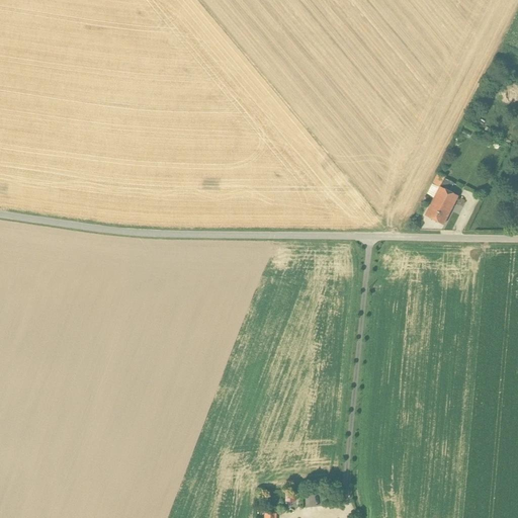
[(444,176),(438,172),(432,183),(438,186),(443,178),(444,176)]
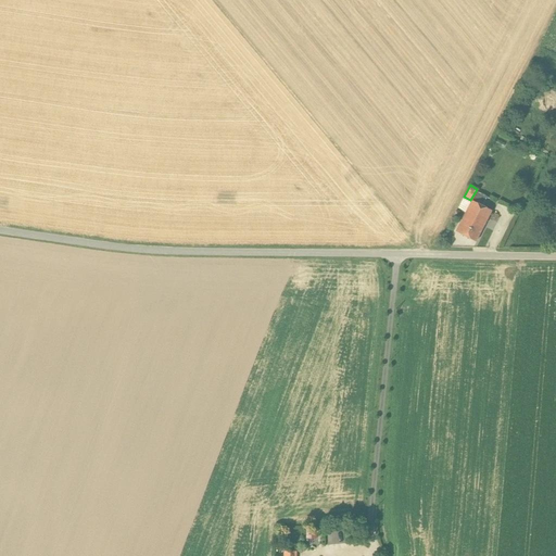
[(487,197),(476,191),(470,200),(482,206),(487,197)]
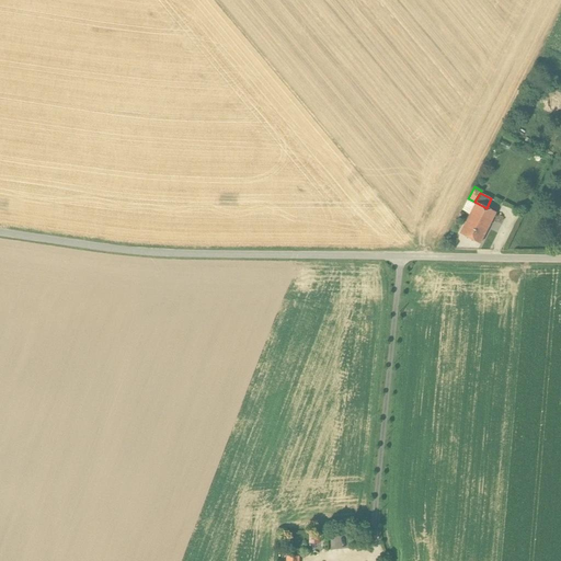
[(461,210),(469,215),(472,206),(474,202),(468,198),(461,210)]
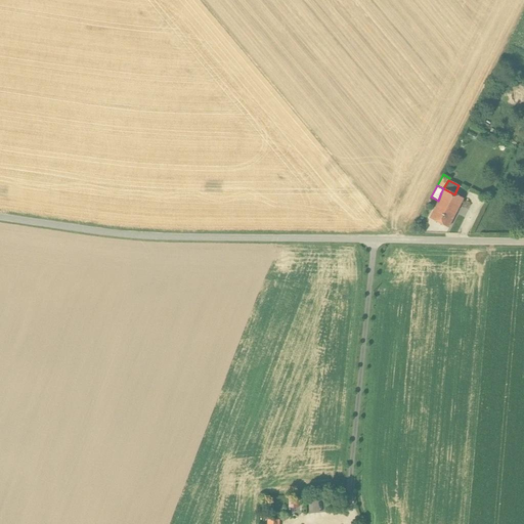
[(454,194),(443,188),(441,192),(461,203),(463,199),(454,194)]
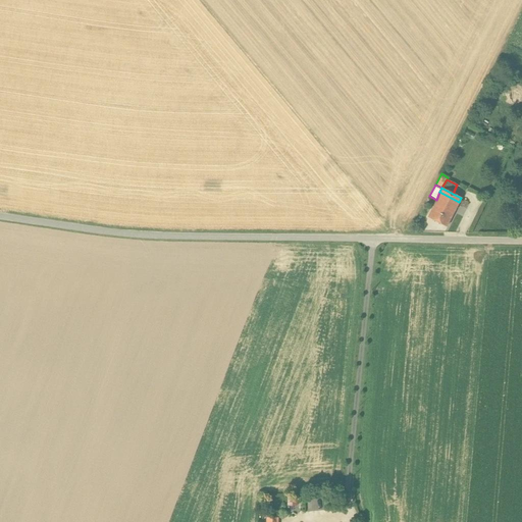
[(459,202),(439,192),(436,200),(434,204),(453,213),(459,202)]
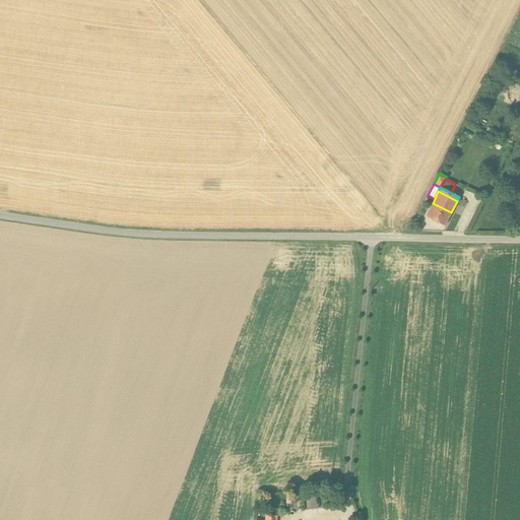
[(451,212),(433,203),(426,217),(444,226),(451,212)]
